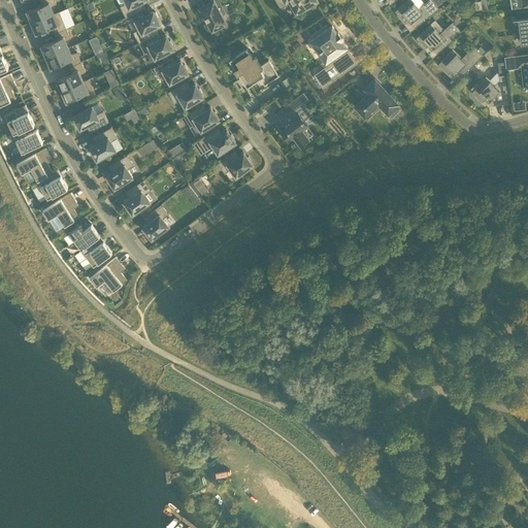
[(57,4),(55,0),(40,0),(43,5),(42,6),(28,11),(28,12),(29,14),(28,14),(27,14),(28,15),(30,22),(32,22),(32,23),(54,14),(55,13),(52,7),(57,4)]
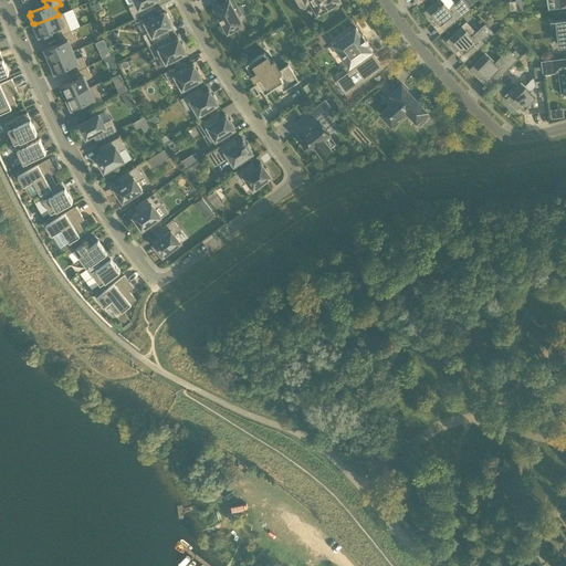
[(153,2),(154,2),(157,0),(134,0),(136,3),(129,7),(135,19),(156,9),(153,2)]
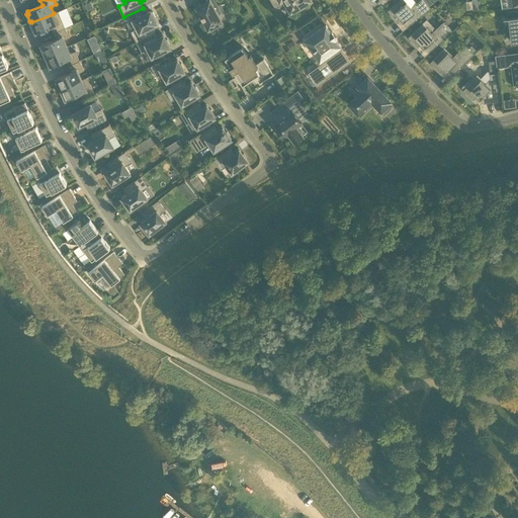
[(196,7),(201,17),(208,30),(217,26),(223,22),(219,14),(222,12),(214,0),(198,0),(201,4),(196,7)]
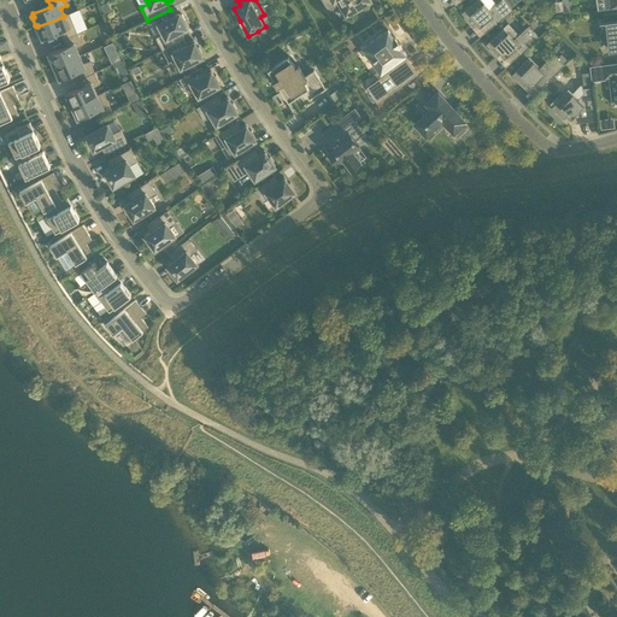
[(369,0),(333,0),(334,3),(338,0),(347,15),(353,11),(354,15),(363,10),(360,6),(370,1),(369,0)]
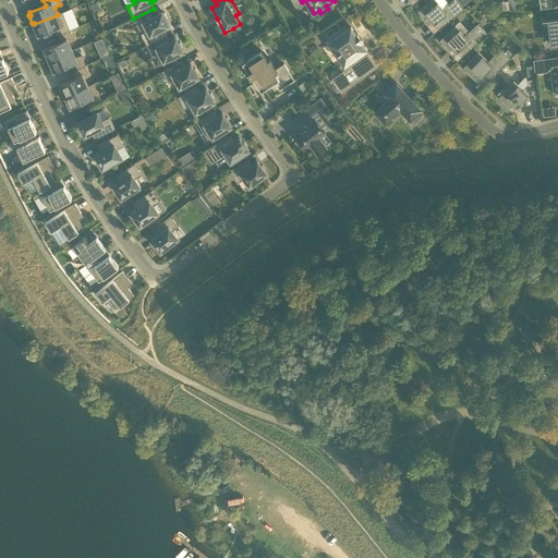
[(435,0),(433,0),(417,12),(427,24),(432,21),(439,29),(464,10),(463,8),(456,0),(453,0),(444,9),(435,0)]
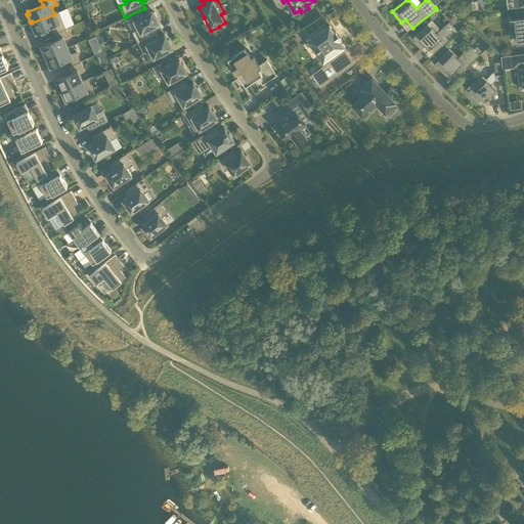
[(483,0),(477,0),(472,1),(473,10),(485,9),(483,0)]
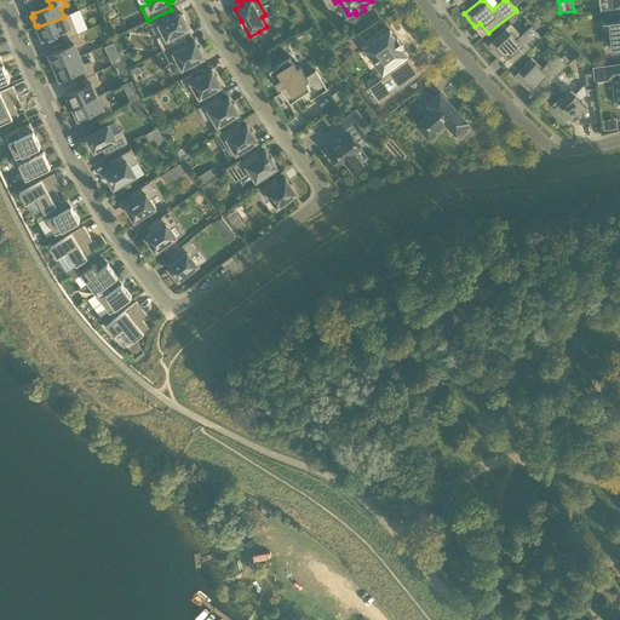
[(64,40),(79,34),(70,13),(64,16),(63,17),(38,27),(39,28),(38,29),(36,29),(38,30),(40,38),(42,38),(44,40),(62,33),(64,40)]
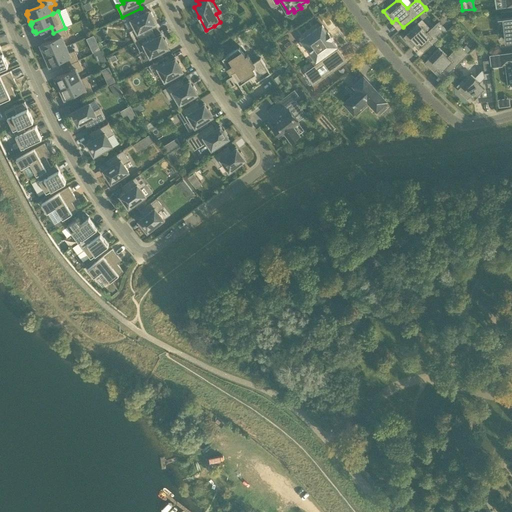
[(151,27),(151,26),(156,24),(154,19),(155,19),(151,12),(150,12),(149,11),(132,20),(136,28),(130,32),(135,42),(154,32),(151,27)]
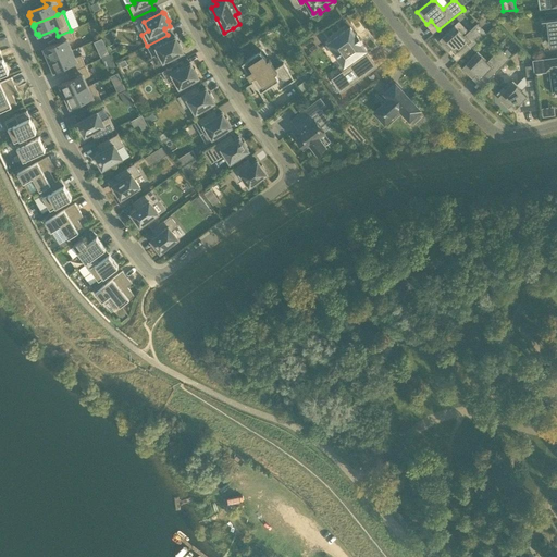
[(546,20),(542,21),(545,21),(547,21),(549,33),(551,46),(556,45),(556,19),(556,12),(547,13),(548,20),(546,20)]
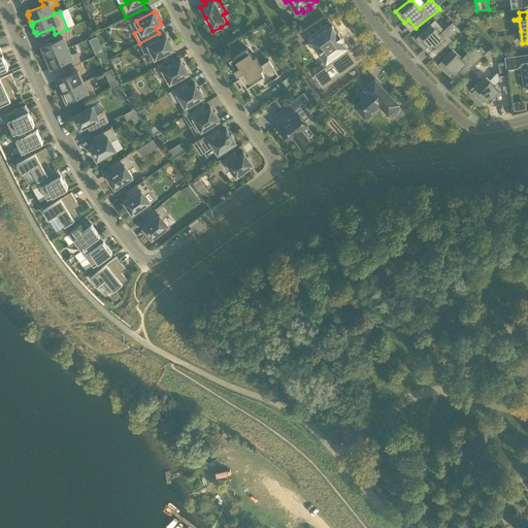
[(432,25),(417,38),(426,48),(429,45),(437,55),(461,32),(453,23),(440,34),(432,25)]
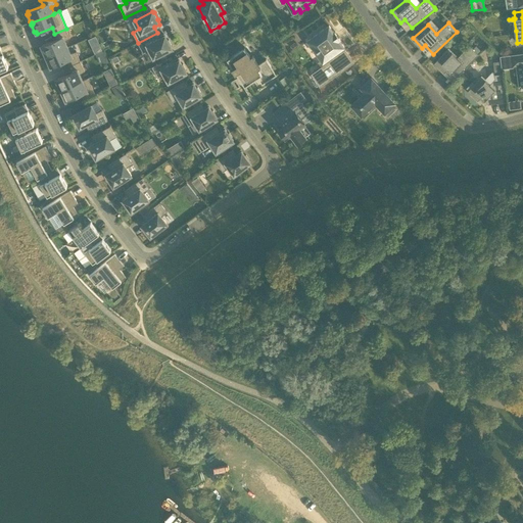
[(313,75),(321,86),(353,62),(345,51),(343,53),(340,50),(344,47),(339,40),(340,39),(335,32),(334,33),(329,26),(308,41),(323,62),(324,61),(327,64),(313,75)]
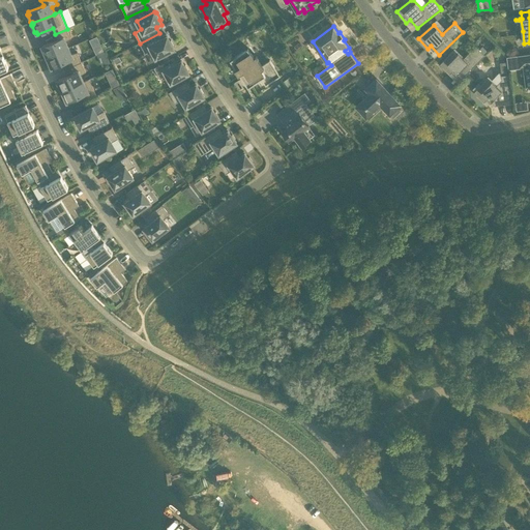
[(47,58),(69,48),(66,41),(71,38),(67,29),(55,34),(58,39),(42,47),(43,49),(41,50),(46,57),(47,56),(47,58)]
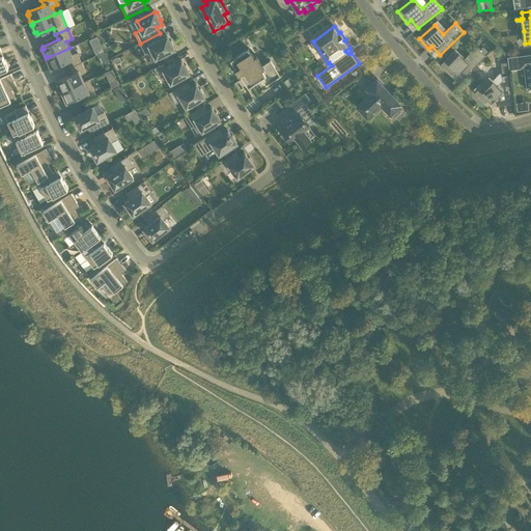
[(170,42),(168,37),(168,36),(163,39),(160,33),(140,44),(145,54),(152,51),(157,59),(175,50),(174,48),(175,48),(171,40),(170,42)]
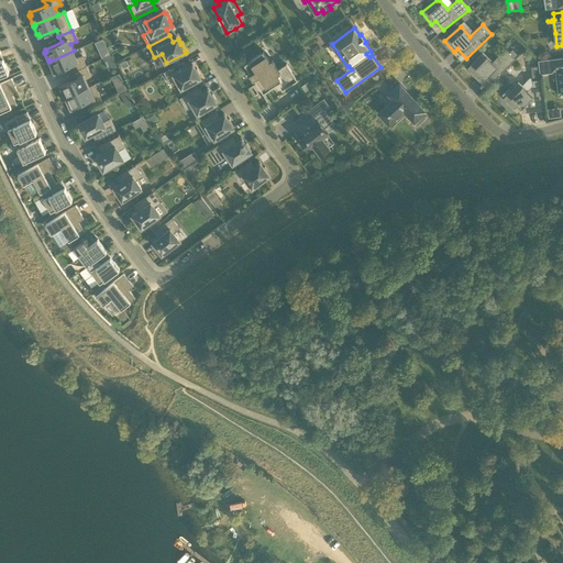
[(483,53),(467,69),(478,79),(482,76),(490,85),(516,59),(506,50),(493,63),(483,53)]
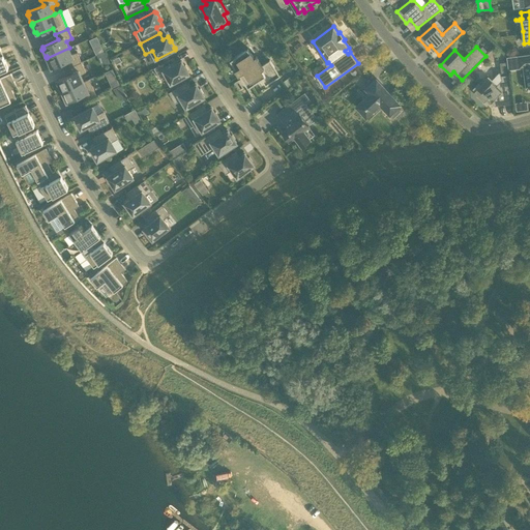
[(69,48),(47,58),(48,59),(47,59),(50,67),(51,66),(52,68),(67,62),(69,68),(82,62),(78,53),(71,55),(69,48)]
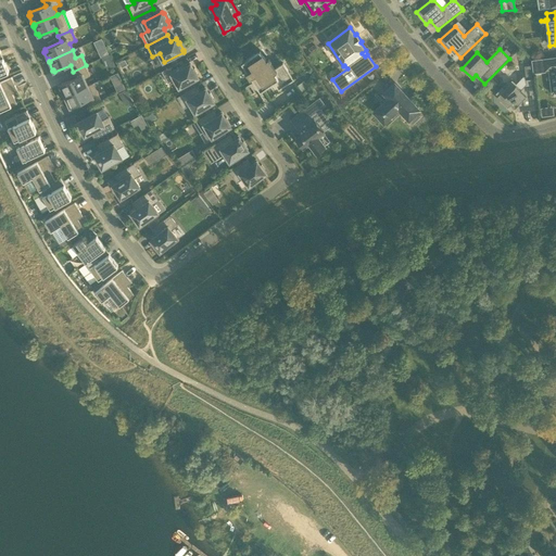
[(0,75),(9,72),(1,52),(0,51),(0,75)]
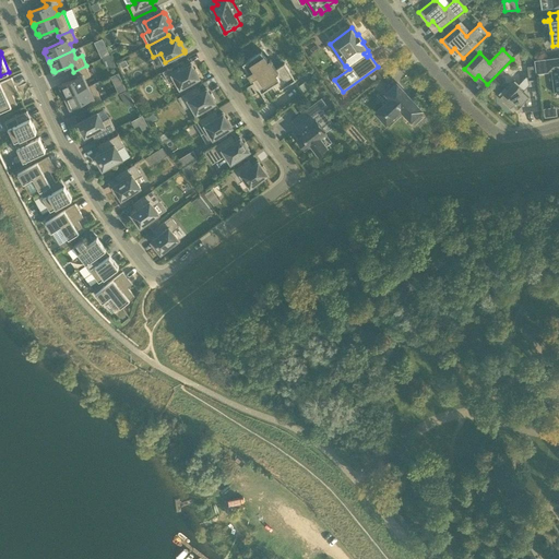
[(261,51),(244,63),(249,73),(248,73),(252,79),(253,79),(262,92),(275,83),(281,91),(296,81),(285,64),(277,69),(271,59),(268,61),(261,51)]
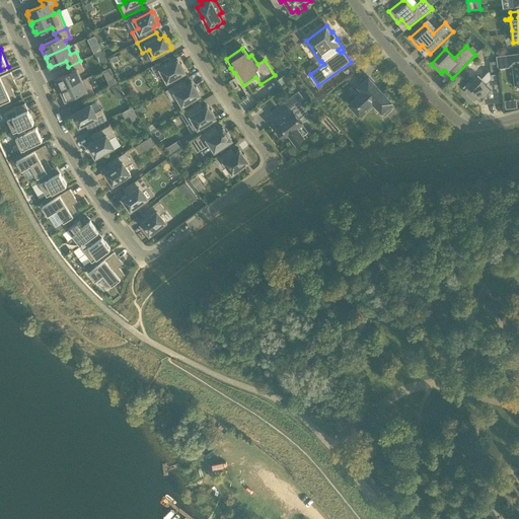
[(518,53),(507,55),(497,57),(499,69),(500,69),(508,68),(513,67),(518,66),(518,53)]
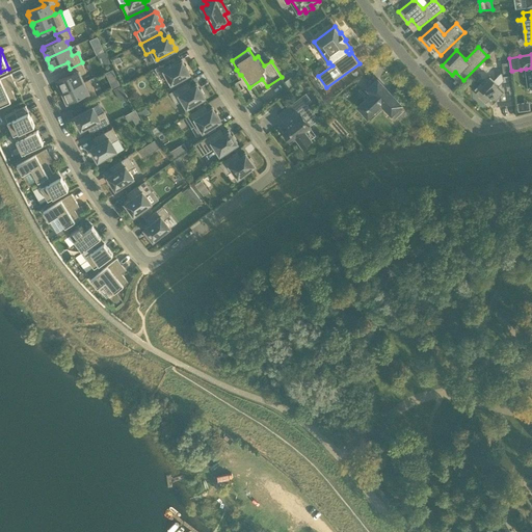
[(185,65),(183,62),(183,61),(178,64),(174,58),(155,69),(161,80),(167,76),(171,84),(190,74),(189,73),(190,73),(186,65),(185,65)]
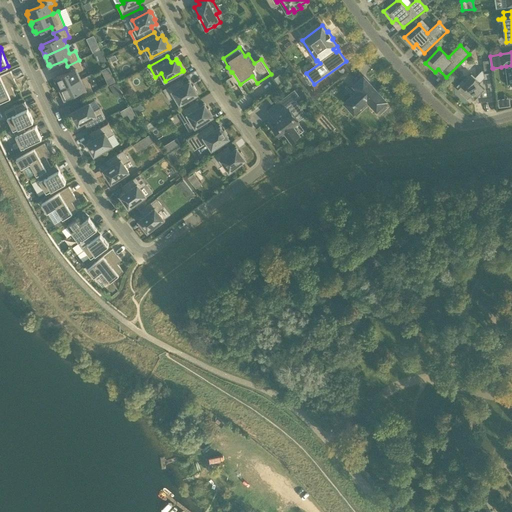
[(60,89),(81,79),(78,73),(83,70),(79,60),(67,66),(70,71),(55,78),(56,80),(55,81),(58,88),(60,88),(60,89)]
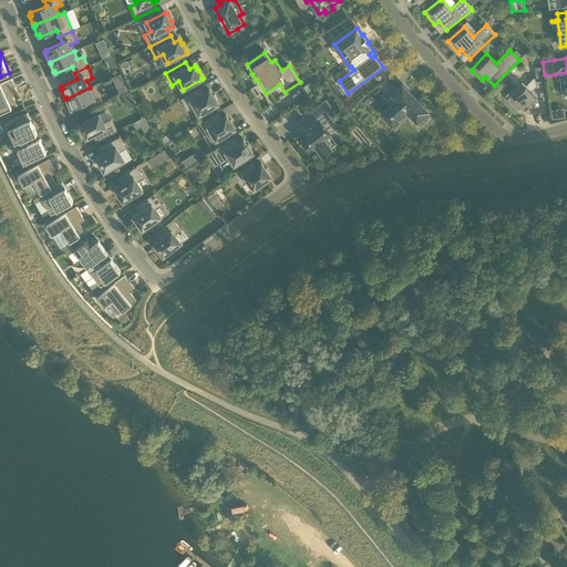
[(112,79),(116,86),(124,83),(121,74),(112,79)]
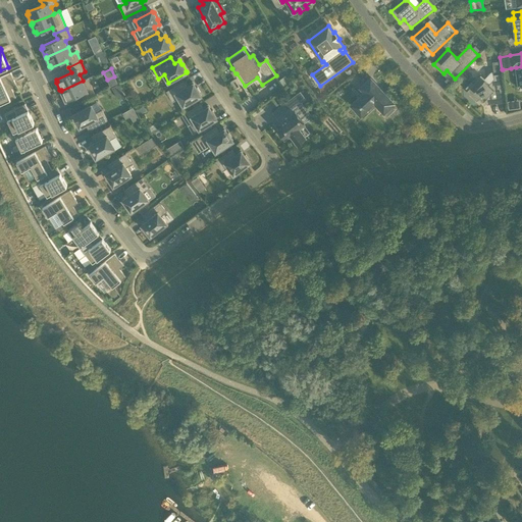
[(10,85),(15,83),(11,73),(0,77),(0,103),(1,105),(16,98),(10,85)]
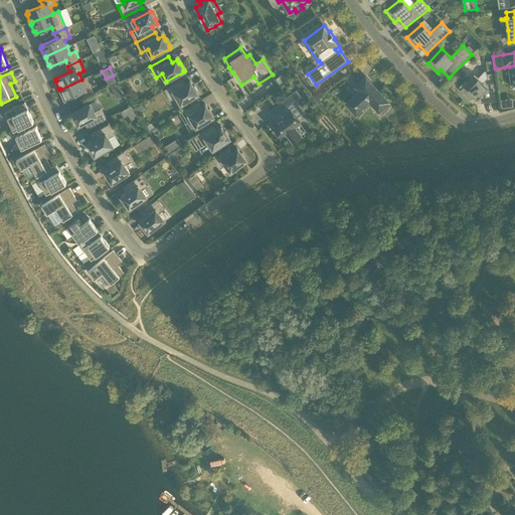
[(463,89),(461,91),(471,100),(474,97),(481,104),(498,102),(495,73),(488,73),(488,78),(483,83),(475,76),(467,83),(466,82),(461,88),(463,89)]
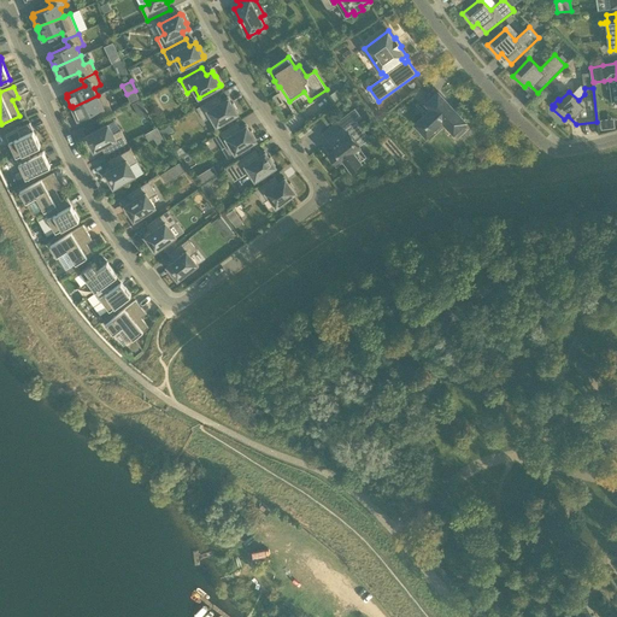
[(104,93),(98,95),(72,107),(74,109),(71,109),(76,118),(77,117),(78,119),(97,111),(99,118),(113,112),(104,93)]
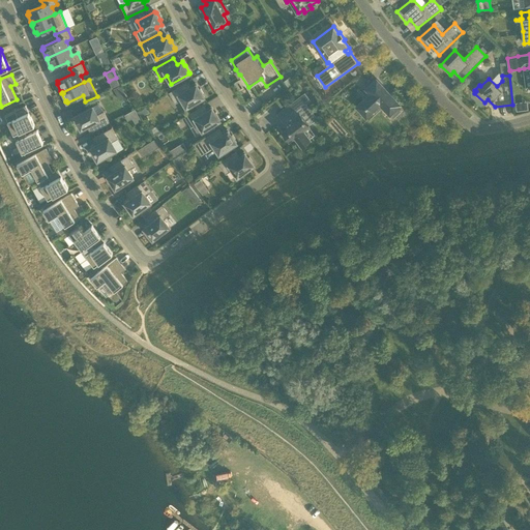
[(380,104),(383,107),(393,118),(404,109),(377,80),(366,89),(371,93),(357,107),(366,116),(380,104)]
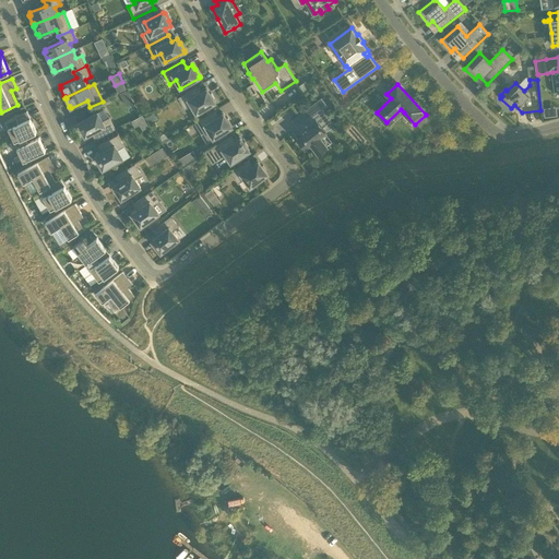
[(211,94),(209,91),(207,90),(202,93),(199,86),(178,98),(185,109),(192,106),(197,114),(215,103),(215,102),(216,100),(212,94),(211,94)]
